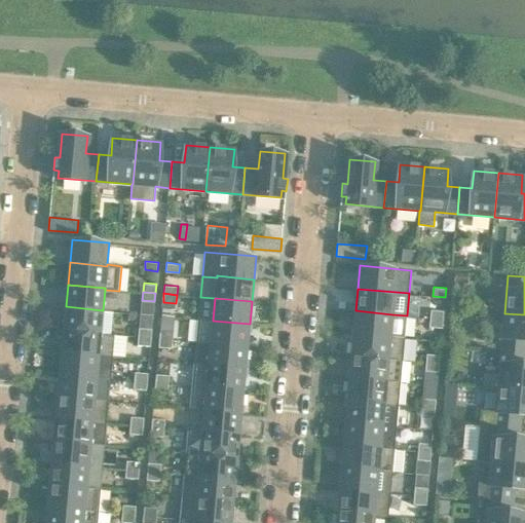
[(66,306),(64,329),(101,332),(111,333),(113,311),(103,310),(66,306)]
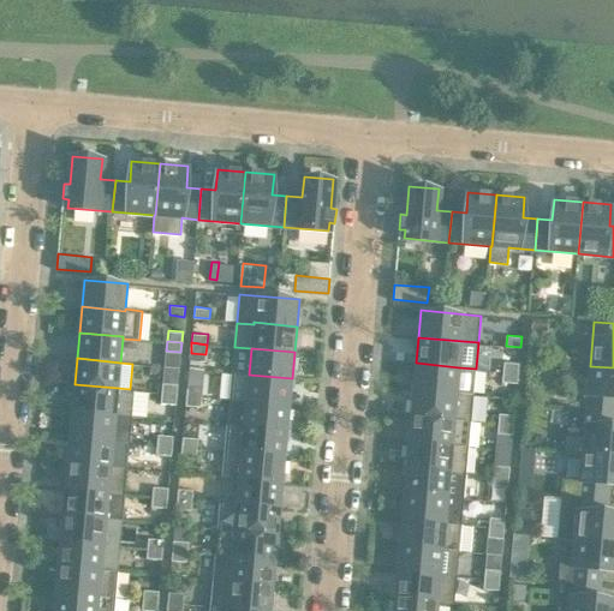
[(505,361),(504,371),(518,372),(519,363),(505,361)]
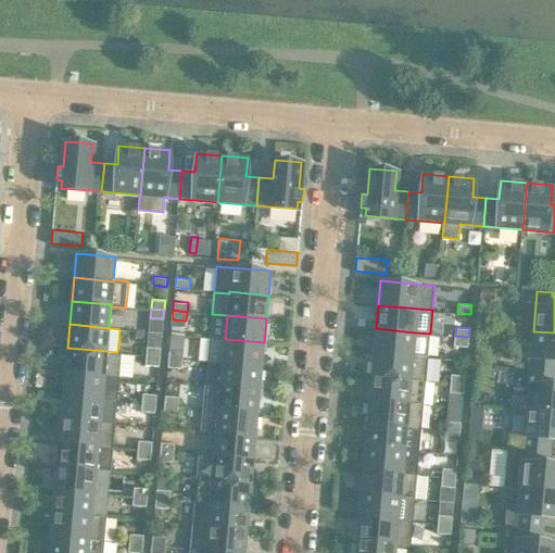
[(376,328),(374,352),(413,355),(428,356),(428,355),(430,334),(415,332),(376,328)]
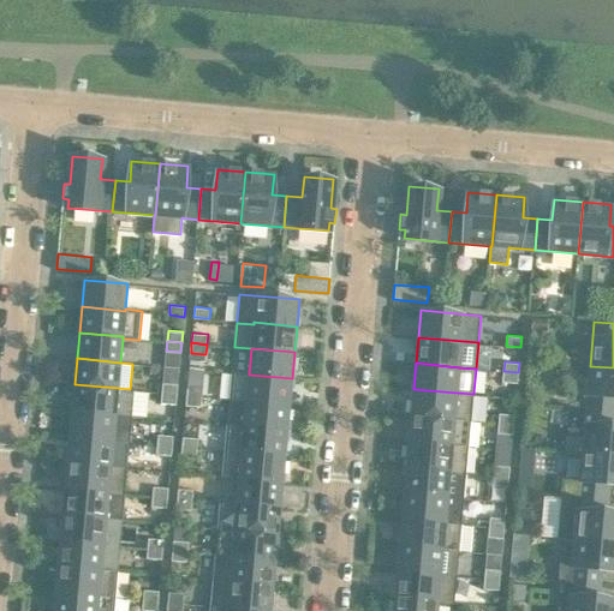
[(613,367),(590,366),(586,409),(613,411),(613,367)]
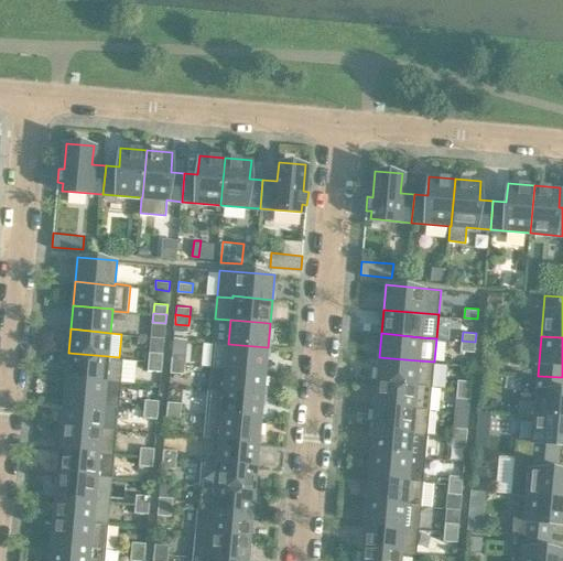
[(475,342),(462,341),(461,349),(475,351),(475,342)]
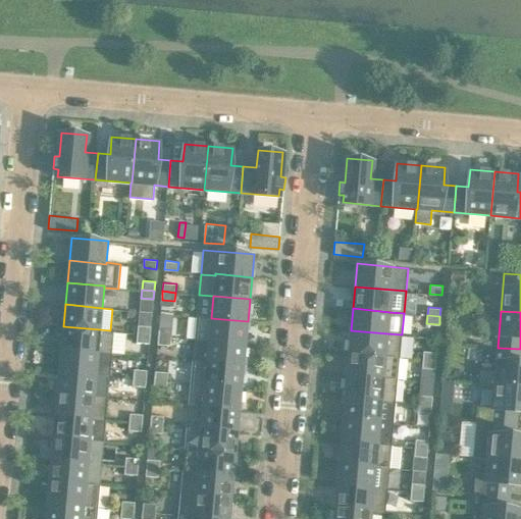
[(197,316),(195,339),(246,343),(248,321),(211,318),(197,316)]
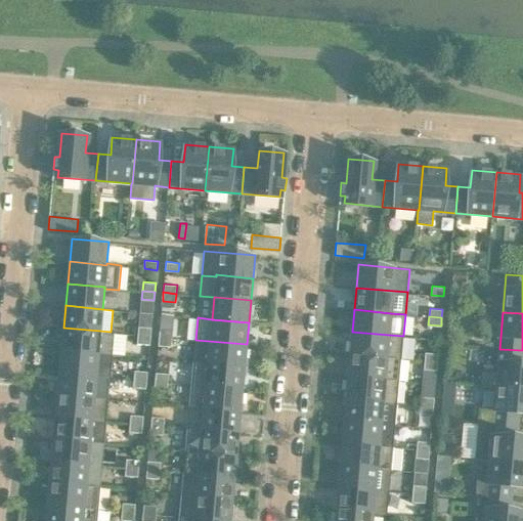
[(139,326),(138,335),(150,336),(151,328),(139,326)]
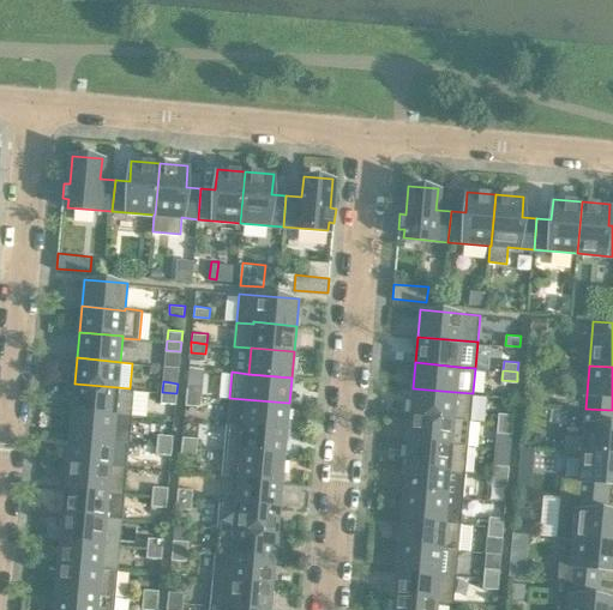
[(74,384),(72,410),(115,414),(132,415),(134,390),(130,388),(118,387),(74,384)]
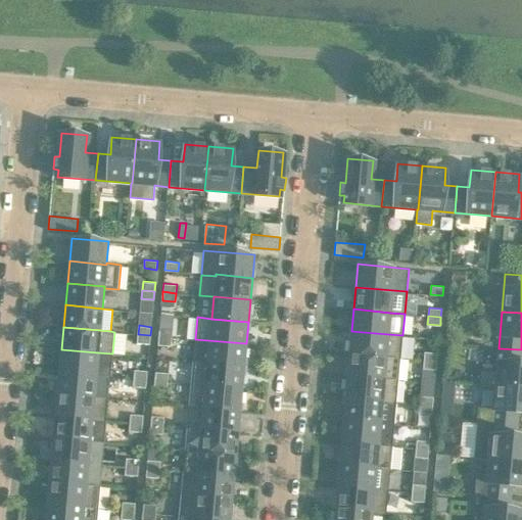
[(173,328),(159,327),(158,335),(172,337),(173,328)]
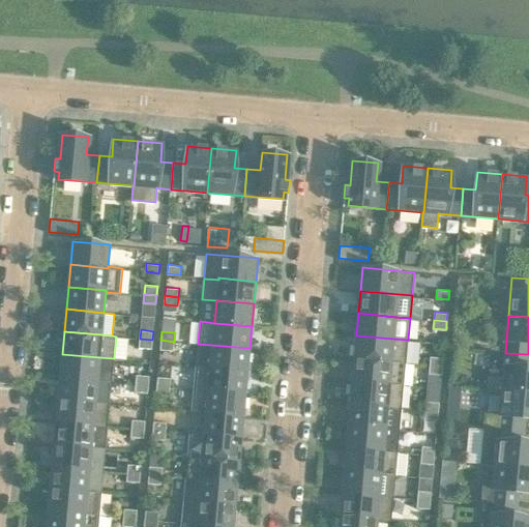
[(356,335),(354,358),(406,362),(408,340),(393,339),(356,335)]
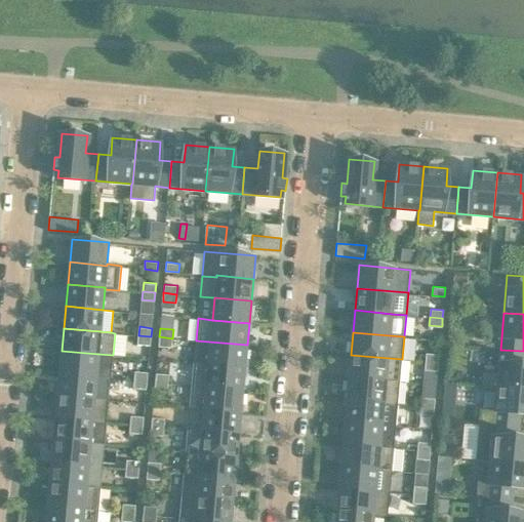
[(151,336),(138,335),(137,344),(151,345),(151,336)]
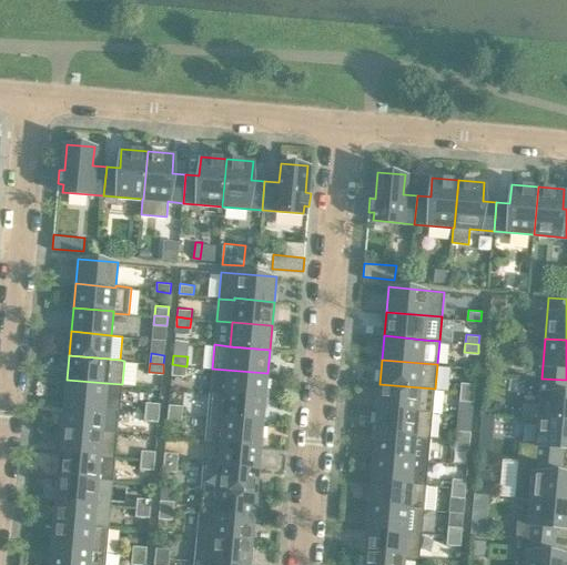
[(186,366),(172,364),(172,374),(185,375),(186,366)]
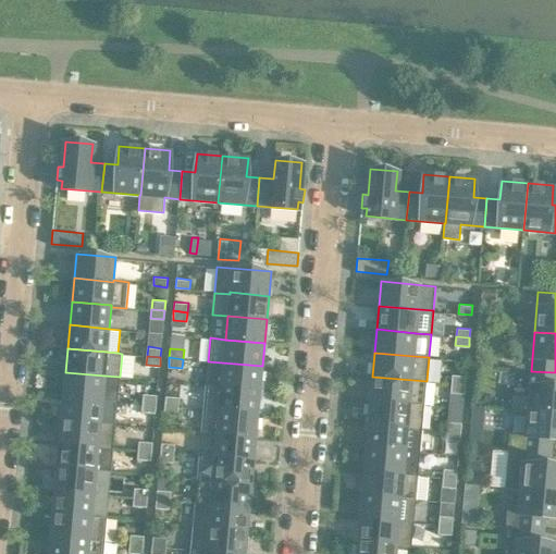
[(208,361),(206,384),(260,390),(262,366),(208,361)]
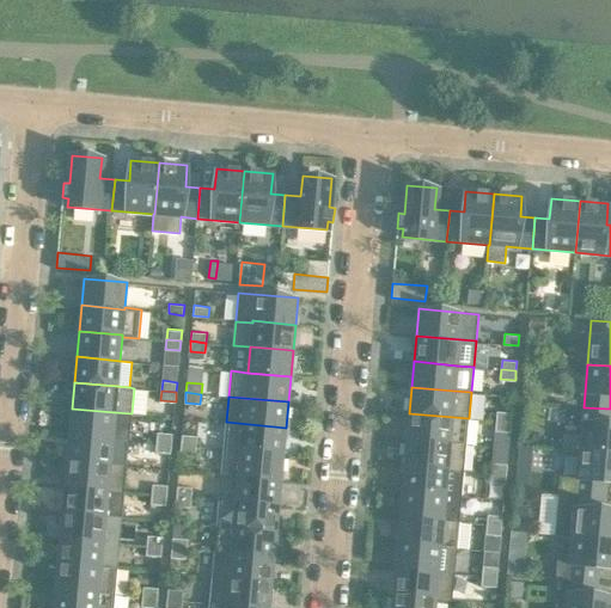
[(562,448),(562,449),(579,450),(610,453),(610,409),(584,407),(581,433),(564,431),(562,448)]
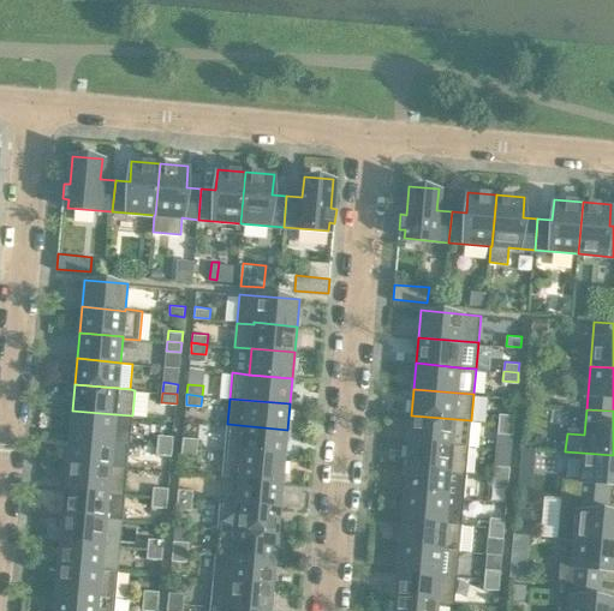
[(72,411),(70,436),(113,439),(130,442),(132,415),(115,414),(72,411)]
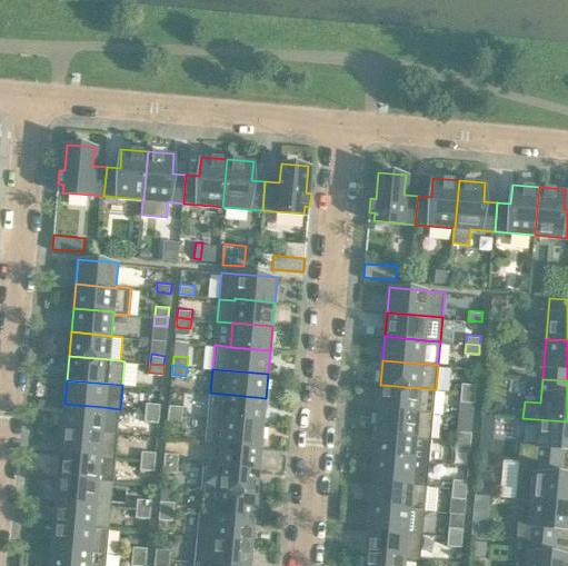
[(462,383),(461,391),(476,393),(476,384),(462,383)]
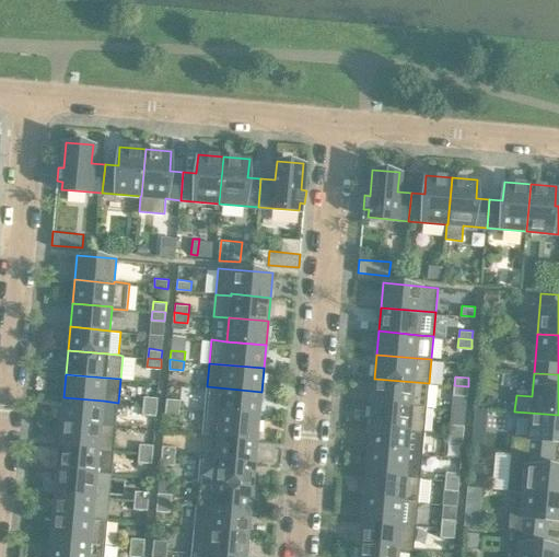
[(374,379),(372,402),(427,406),(429,383),(374,379)]
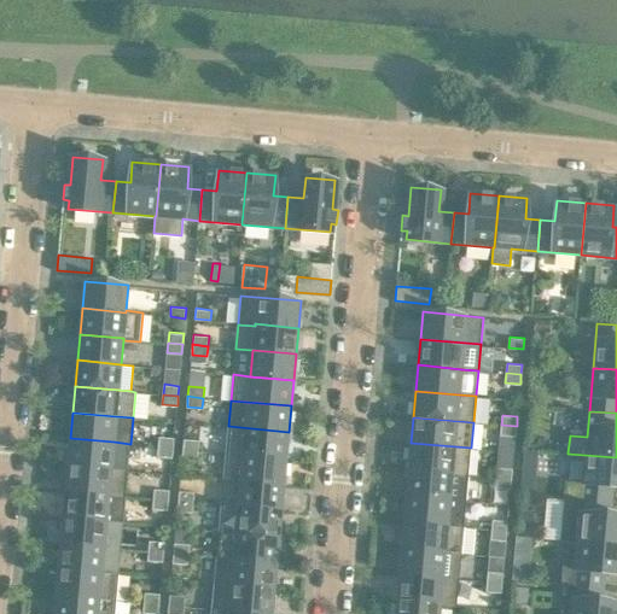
[(517,426),(501,425),(500,434),(516,436),(517,426)]
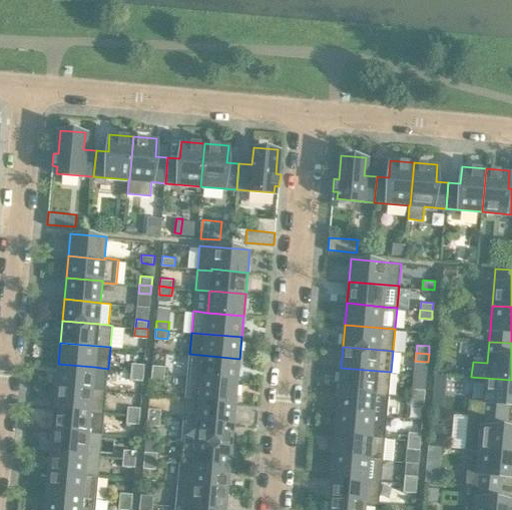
[(189,354),(187,376),(237,380),(239,359),(189,354)]
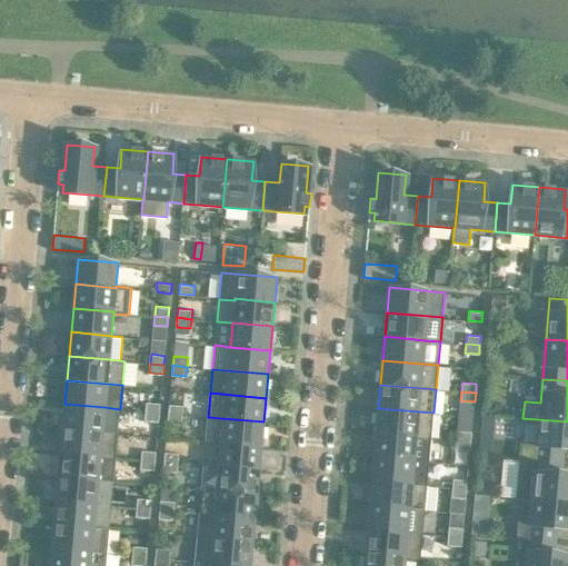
[(147,401),(146,411),(159,413),(160,403),(147,401)]
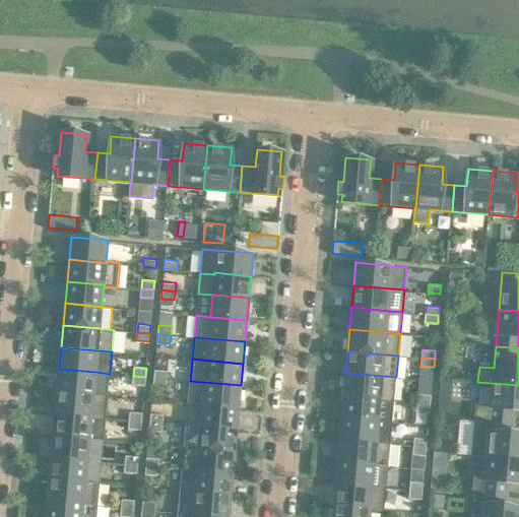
[(59,369),(57,391),(108,395),(110,374),(95,372),(59,369)]
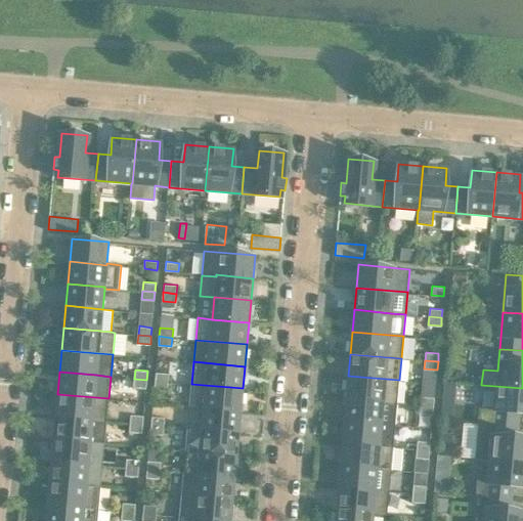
[(169,373),(156,372),(156,381),(168,382),(169,373)]
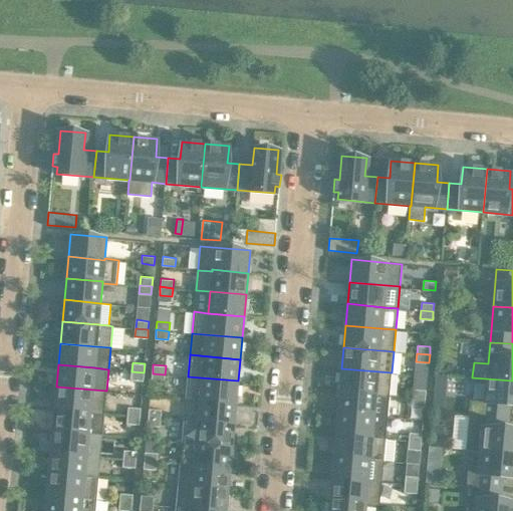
[(341,368),(339,391),(375,394),(375,395),(390,396),(390,395),(392,372),(341,368)]
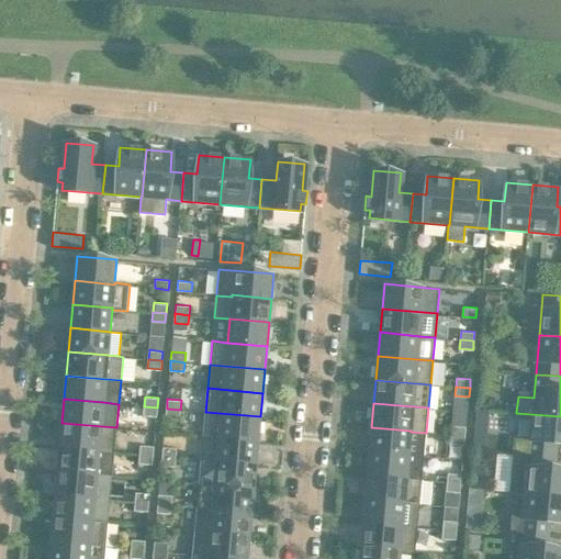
[(157,407),(144,406),(143,415),(157,416),(157,407)]
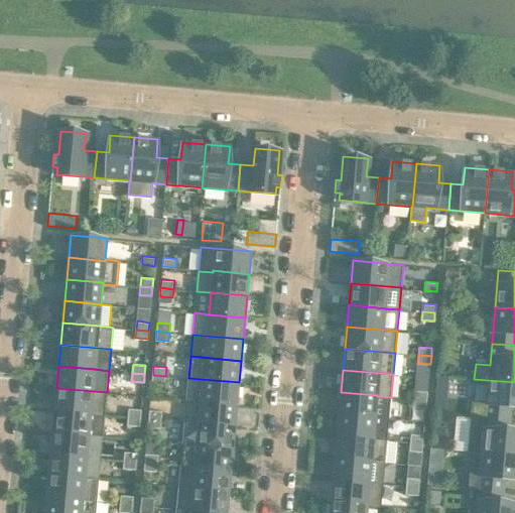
[(165,376),(153,375),(152,383),(164,384),(165,376)]
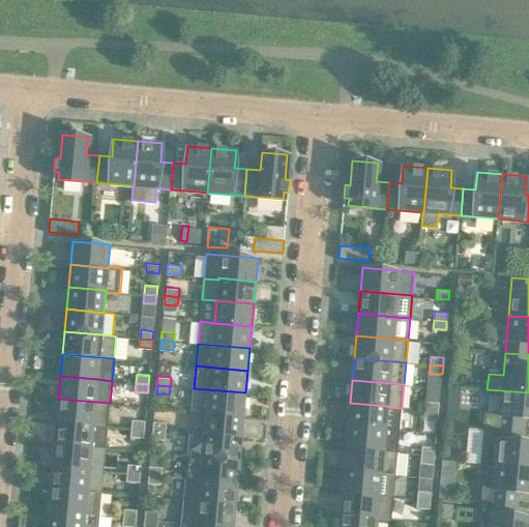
[(194,388),(192,410),(206,412),(243,415),(245,392),(194,388)]
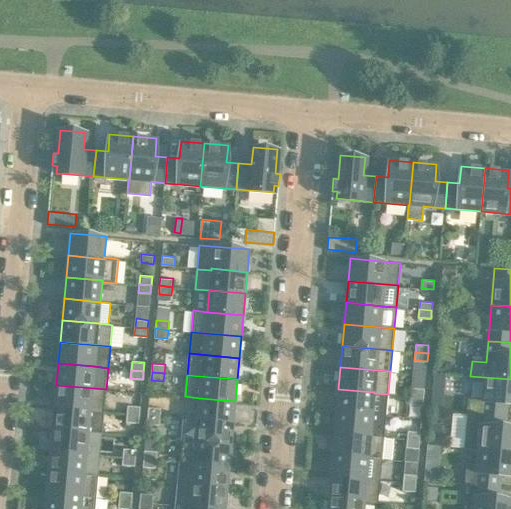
[(468,398),(467,411),(507,415),(508,402),(510,402),(510,379),(484,377),(482,399),(468,398)]
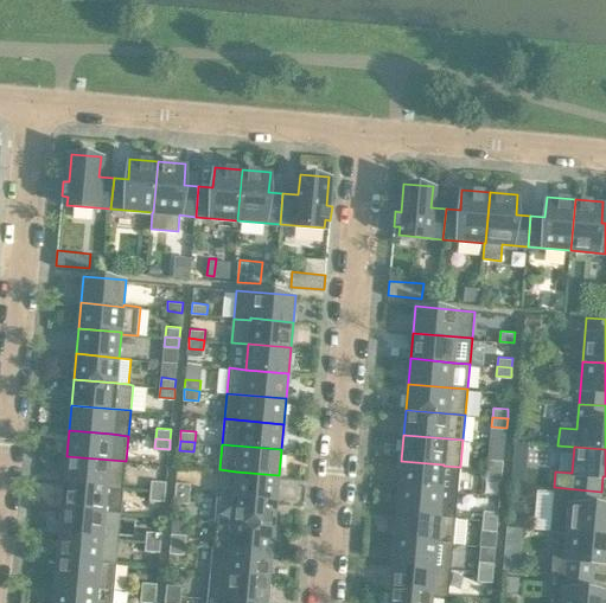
[(67,456),(64,481),(107,485),(123,487),(126,461),(67,456)]
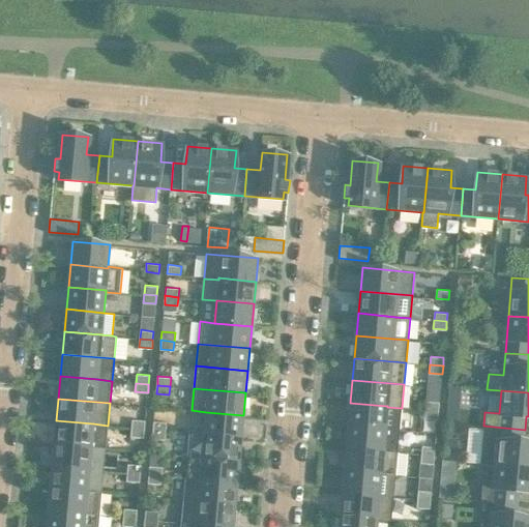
[(427,401),(425,409),(439,410),(439,402),(427,401)]
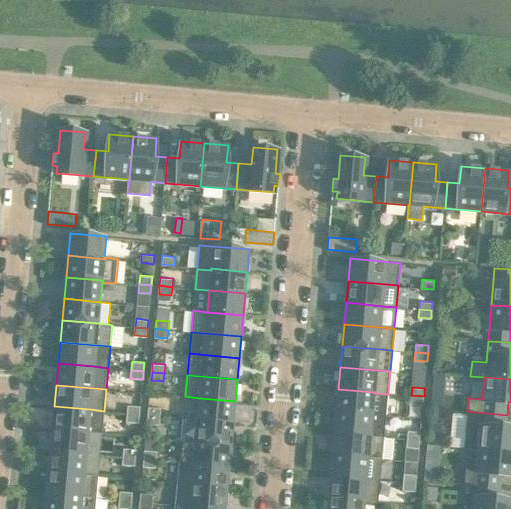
[(338,389),(336,410),(386,415),(388,394),(374,393),(374,392),(338,389)]
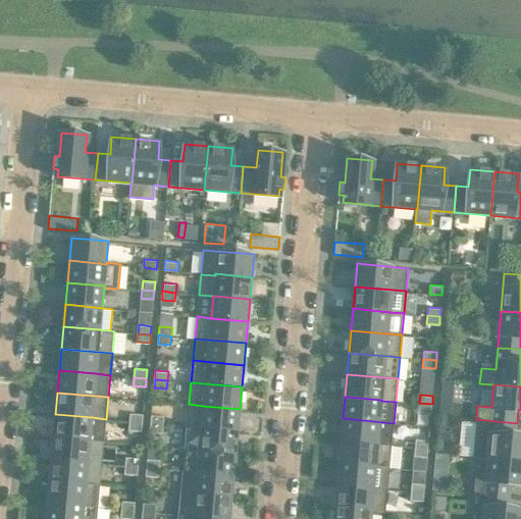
[(432,404),(419,403),(418,411),(431,413),(432,404)]
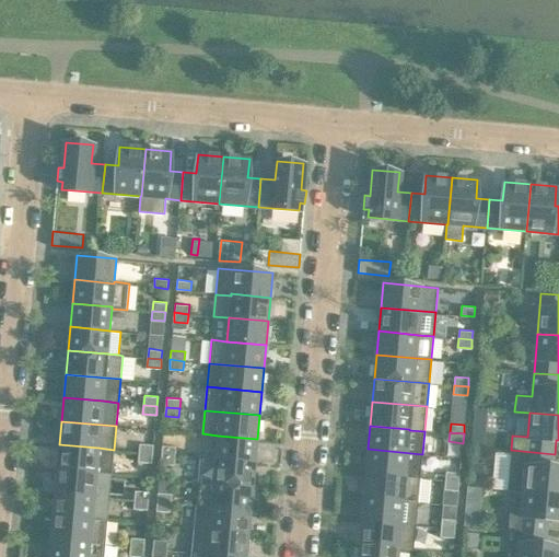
[(218,436),(216,459),(255,463),(257,439),(218,436)]
